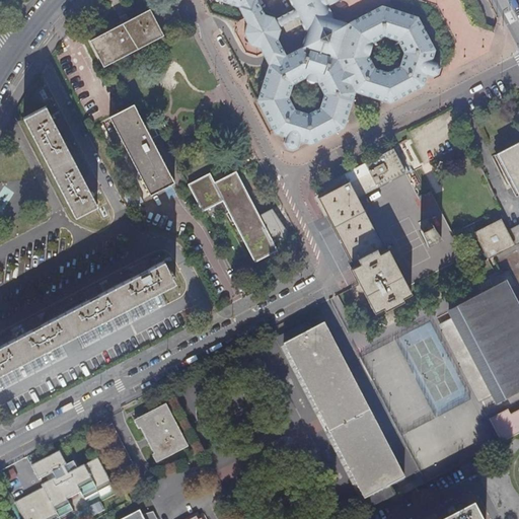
[(215,0),(238,7),(247,24),(244,33),(250,46),(261,49),(269,65),(257,101),(275,135),(286,138),(283,145),(286,149),(292,151),(297,149),(299,143),(309,146),(344,129),(354,93),(391,104),(424,86),(427,76),(433,78),(438,75),(440,69),(437,64),(431,63),(435,52),(417,18),(390,9),(381,6),(348,23),(345,22),(345,21),(337,19),(334,19),(331,16),(332,16),(328,8),(327,8),(326,5),(328,4),(328,6),(340,0),(339,0),(215,0)]
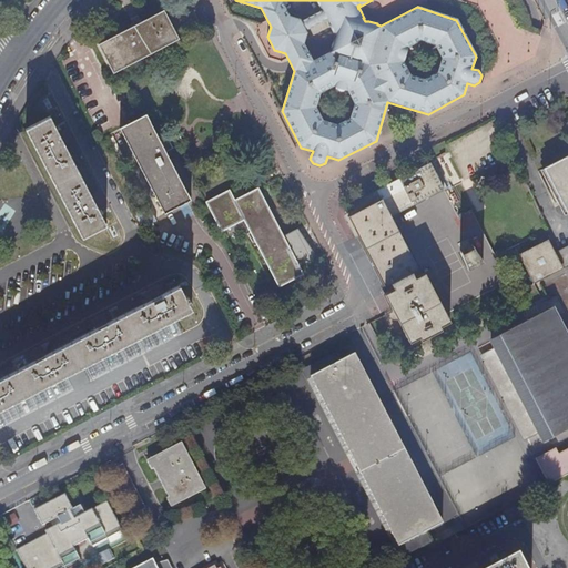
[(163,10),(98,44),(112,73),(179,39),(163,10)]
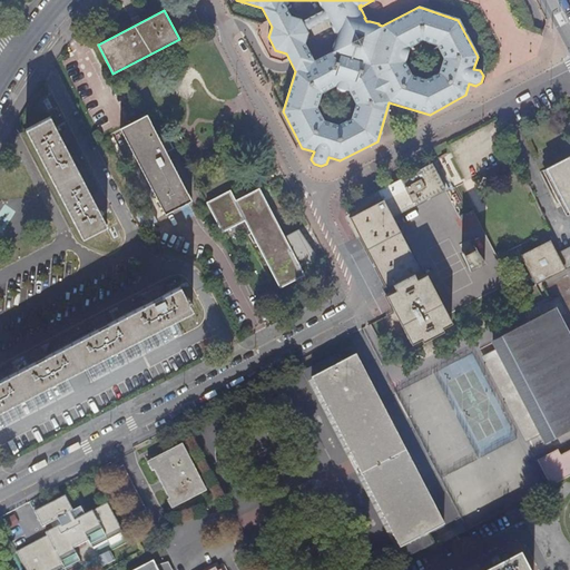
[(23,128),(47,173),(62,204),(81,237),(106,225),(97,206),(100,204),(96,194),(90,196),(64,144),(67,141),(62,131),(58,134),(48,116),(23,128)]
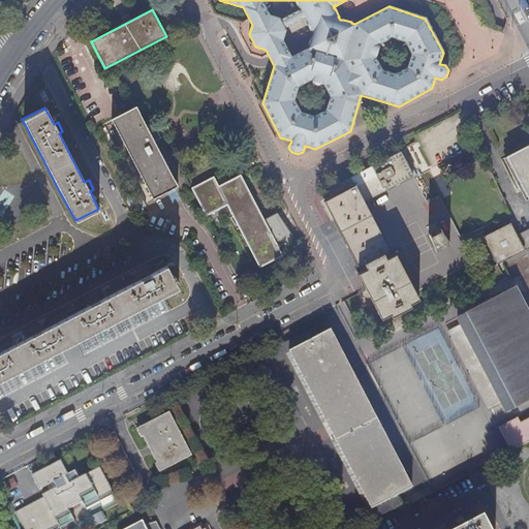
[(147,128),(135,107),(123,114),(111,120),(152,199),(177,187),(156,146),(154,142),(159,138),(153,125),(147,128)]
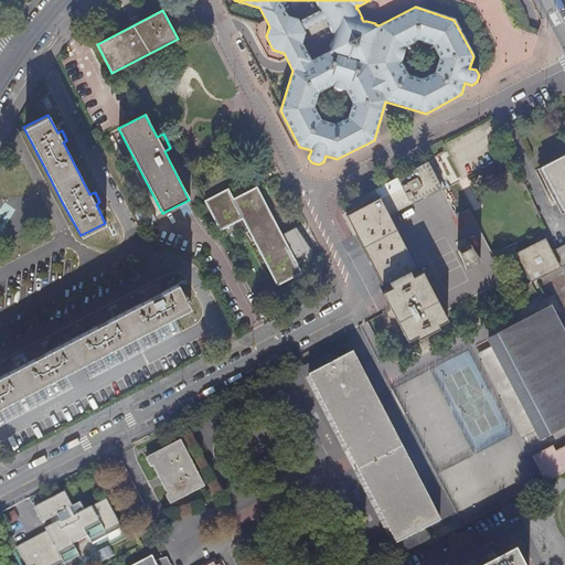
[(564,156),(541,169),(564,213),(564,212),(564,156)]
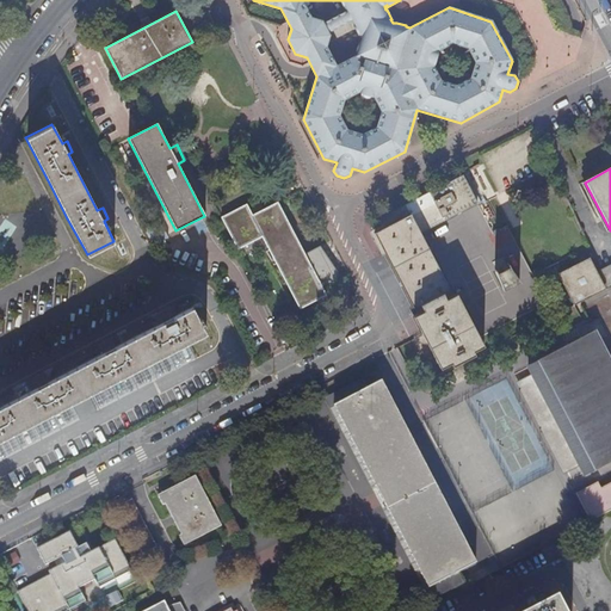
[(463,176),(378,220),(383,228),(375,232),(413,307),(414,307),(418,313),(413,315),(440,368),(451,363),(452,365),(475,355),(474,351),(485,346),(480,338),(547,303),(507,227),(494,234),(463,176)]
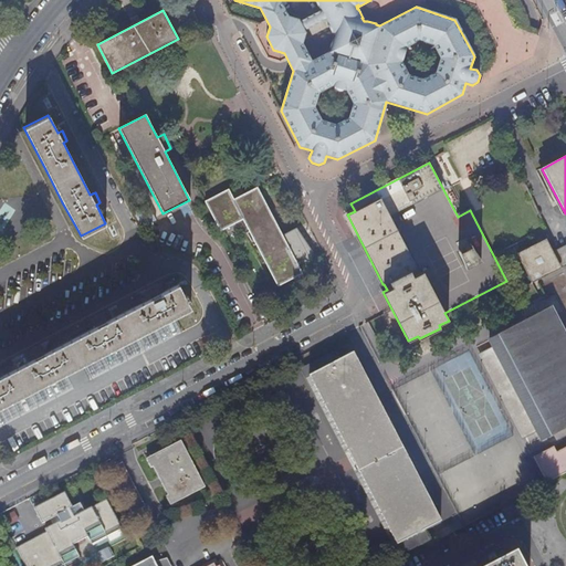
[(233,199),(228,188),(203,200),(205,201),(220,231),(242,219),(278,286),(301,273),(294,260),(303,254),(299,247),(294,250),(290,241),(299,237),(295,229),(282,236),(258,187),(233,199)]
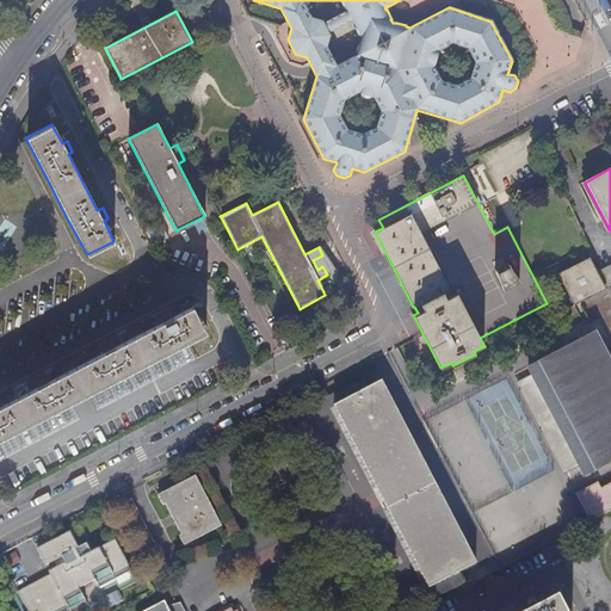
[(322,255),(313,260),(318,270),(322,266),(327,265),(322,255)]
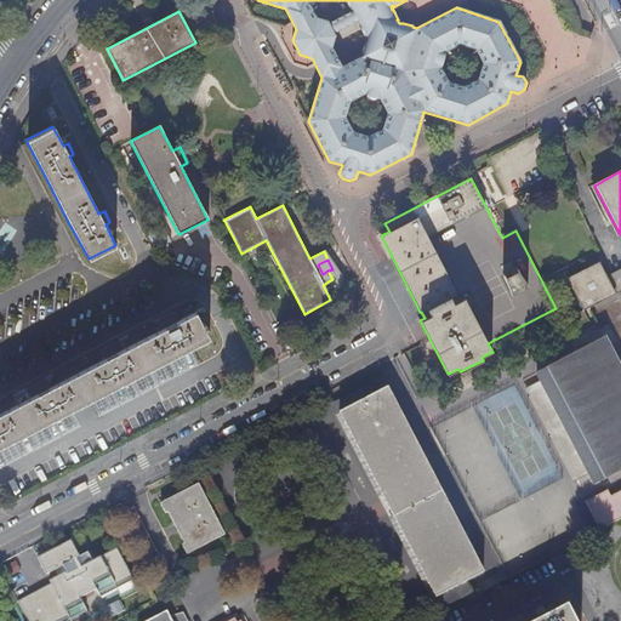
[(615,295),(620,291),(620,261),(604,271),(599,261),(567,278),(582,309),(584,311),(615,295)]
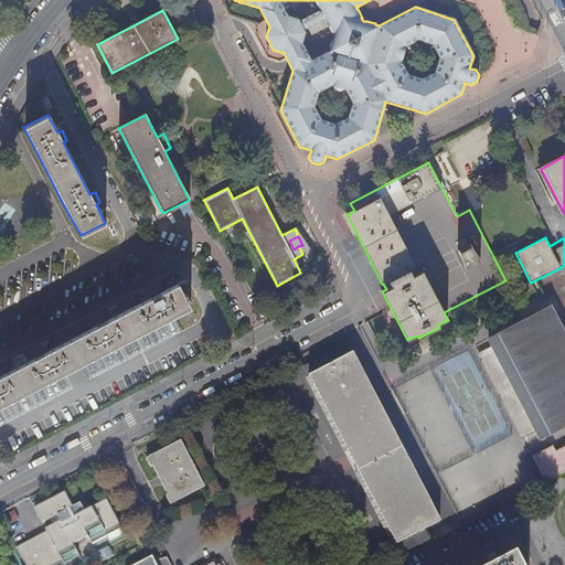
[(149,296),(106,318),(104,313),(94,319),(96,322),(43,350),(41,347),(32,351),(34,355),(0,372),(0,404),(189,308),(176,283),(159,290),(157,287),(147,291),(149,296)]
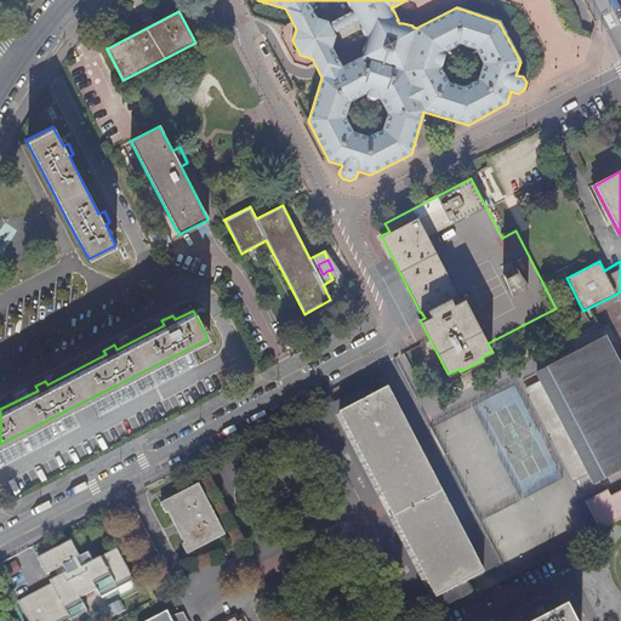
[(620,377),(602,340),(536,372),(540,380),(525,388),(575,482),(590,473),(593,480),(620,466),(620,377)]
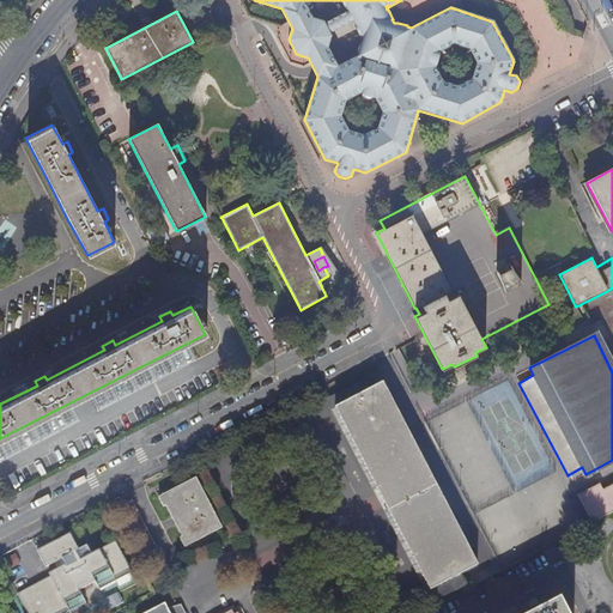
[(332,412),(430,606),(465,588),(459,578),(473,571),(377,388),(332,412)]
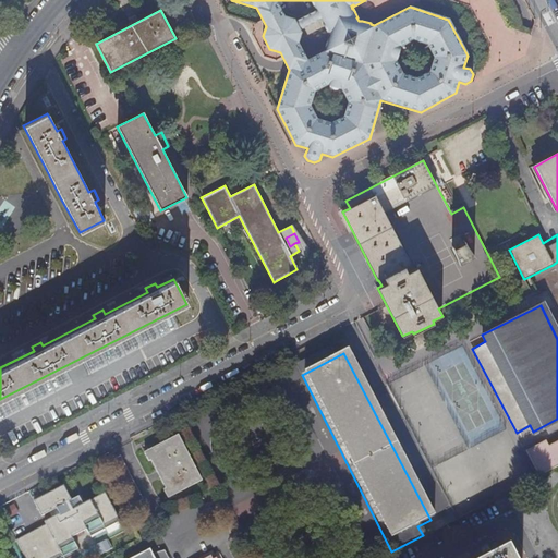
[(302,371),(318,363),(315,354),(299,362),(302,371)]
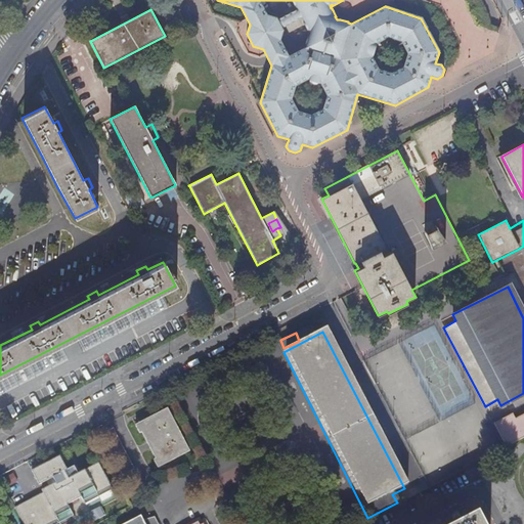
[(167,409),(136,426),(140,433),(145,431),(160,459),(156,461),(160,469),(189,452),(167,409)]
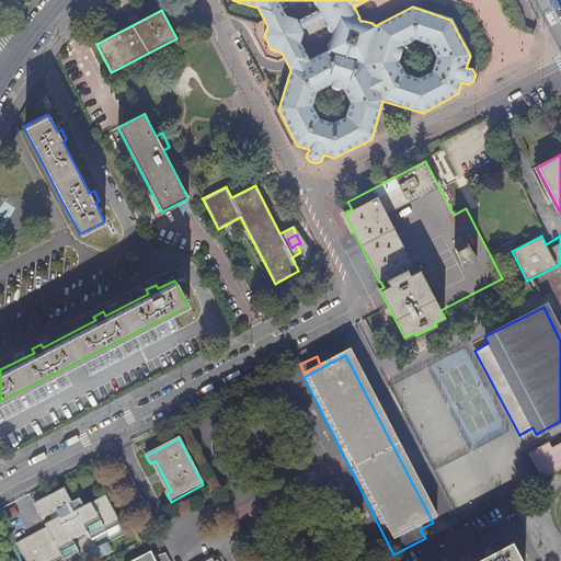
[(548,444),(528,454),(541,479),(560,468),(560,444),(551,449),(548,444)]
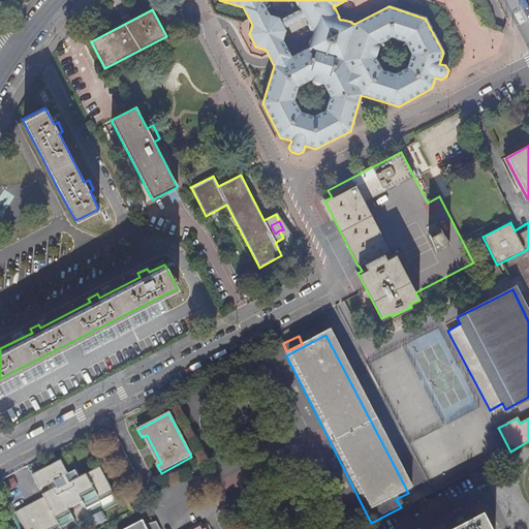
[(114,434),(101,440),(111,457),(123,450),(114,434)]
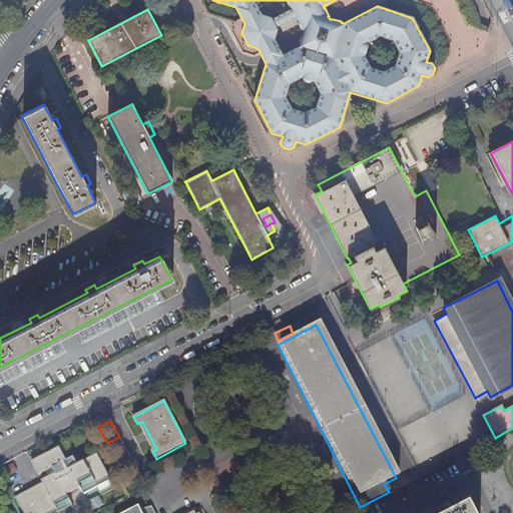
[(119,437),(107,443),(118,466),(131,460),(119,437)]
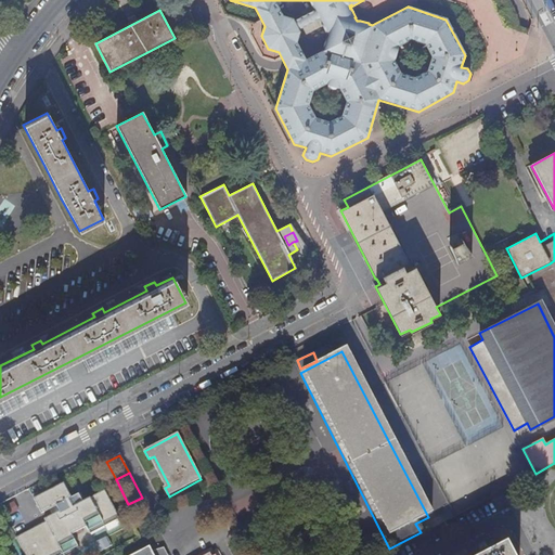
[(63,482),(34,499),(44,521),(15,537),(24,554),(50,554),(60,551),(61,554),(76,546),(71,534),(85,527),(93,544),(124,529),(104,491),(81,502),(77,494),(71,498),(63,482)]
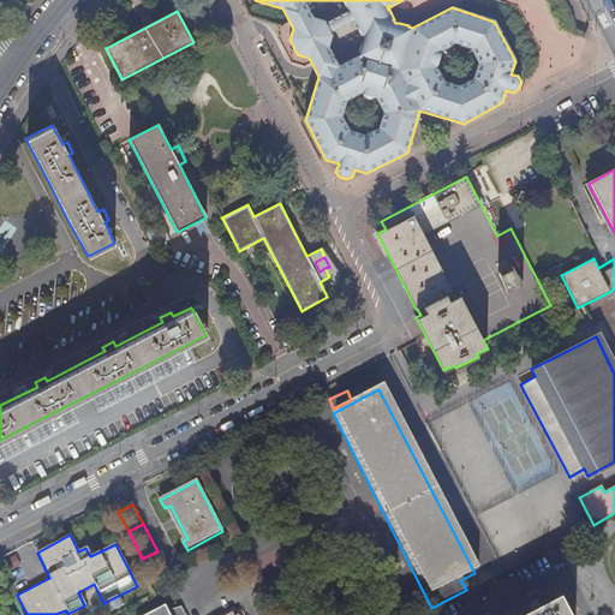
[(233,614),(233,613),(227,614),(181,614),(179,610),(171,614),(166,604),(145,614),(233,614)]
